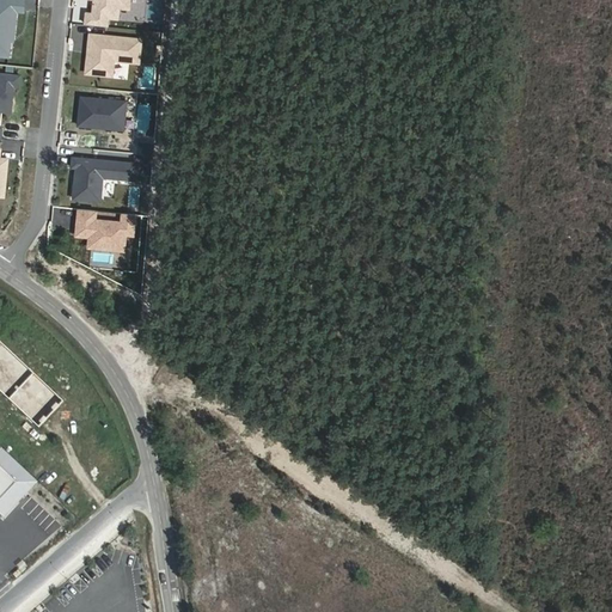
[(25,0),(0,0),(0,55),(10,56),(12,41),(12,35),(16,36),(18,11),(24,12),(25,0)]
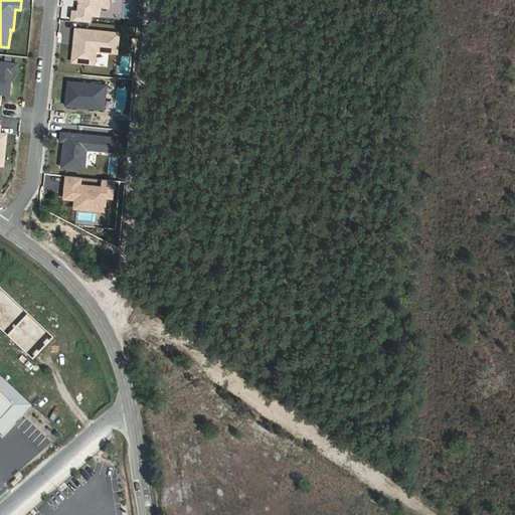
[(82,0),(82,3),(79,3),(78,12),(72,11),(71,20),(91,22),(91,15),(100,15),(100,6),(109,7),(109,0),(82,0)]
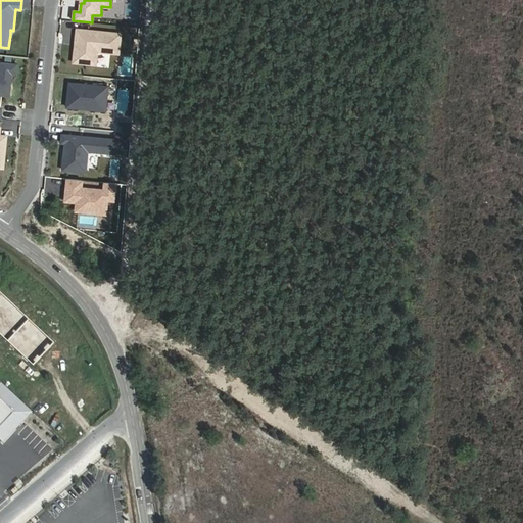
[(121,35),(78,30),(74,62),(96,64),(97,51),(119,53),(121,35)]
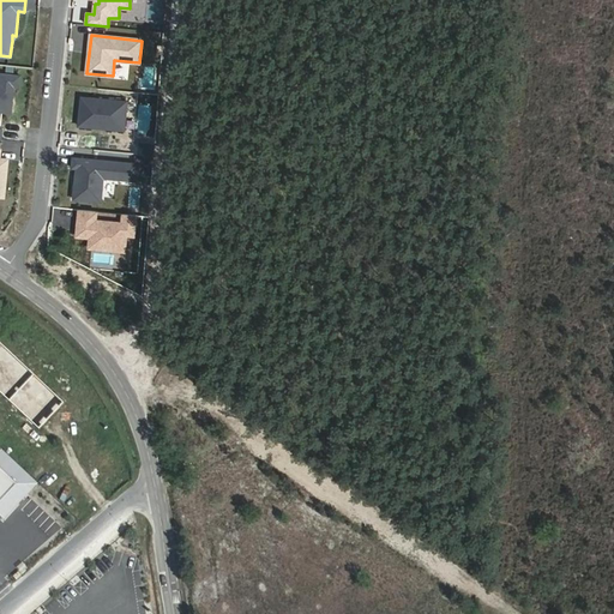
[(0,112),(12,114),(13,103),(11,102),(11,96),(14,96),(16,86),(20,88),(22,77),(2,74),(1,84),(0,83),(0,112)]
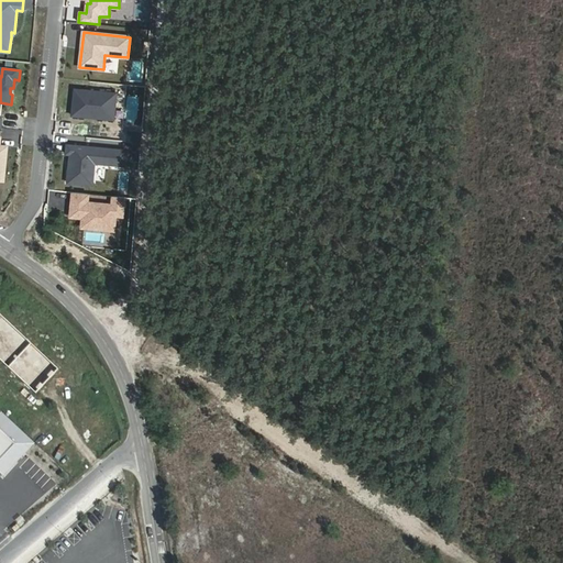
[(117,94),(75,89),(72,116),(85,118),(85,112),(97,113),(97,119),(113,120),(117,94)]
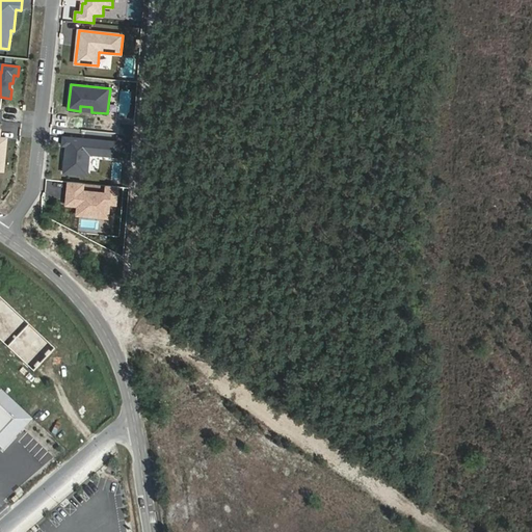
[(120,142),(63,136),(62,145),(67,147),(65,157),(69,157),(69,161),(64,161),(63,173),(81,175),(81,167),(88,168),(89,155),(117,157),(120,142)]
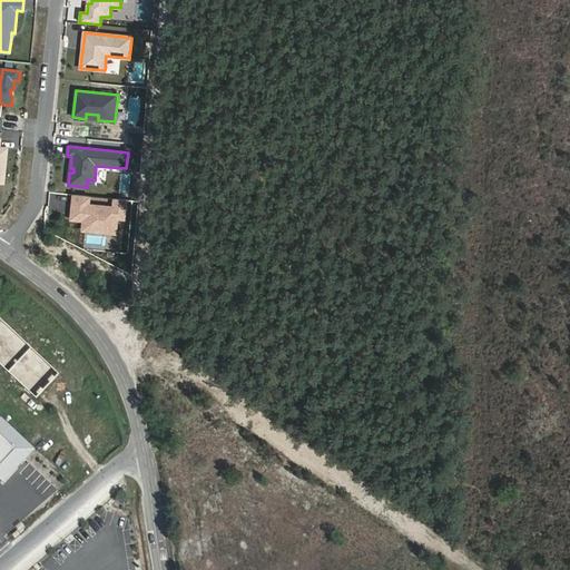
[(90,196),(75,195),(72,214),(79,215),(79,220),(85,220),(84,231),(116,234),(118,218),(125,219),(127,200),(115,199),(114,208),(89,205),(90,196)]
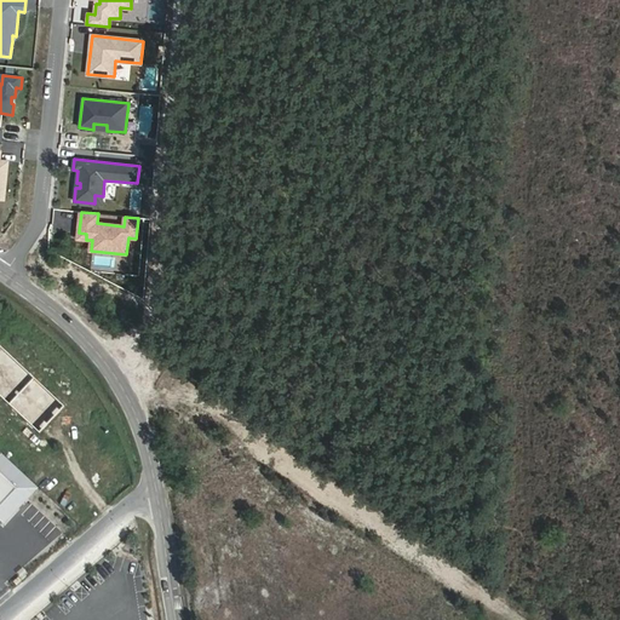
[(0,528),(1,529),(34,494),(0,463),(0,528)]
